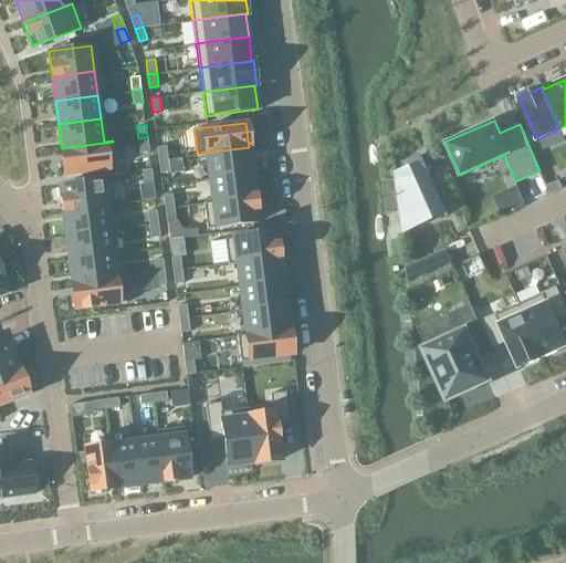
[(147,137),(138,138),(139,152),(149,150),(147,137)]
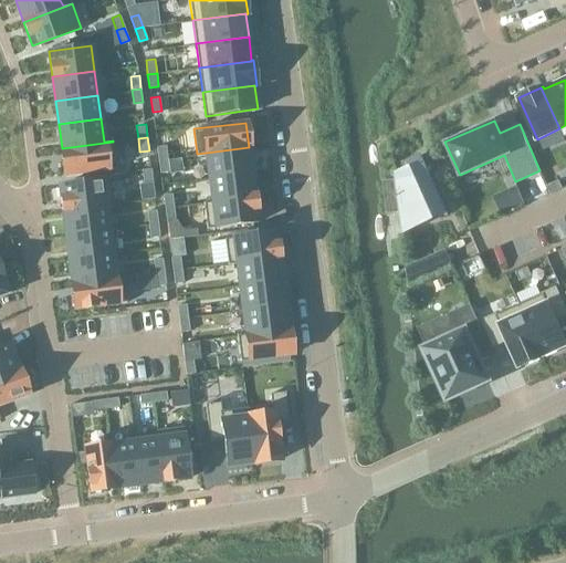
[(113,142),(62,148),(65,174),(116,167),(113,142)]
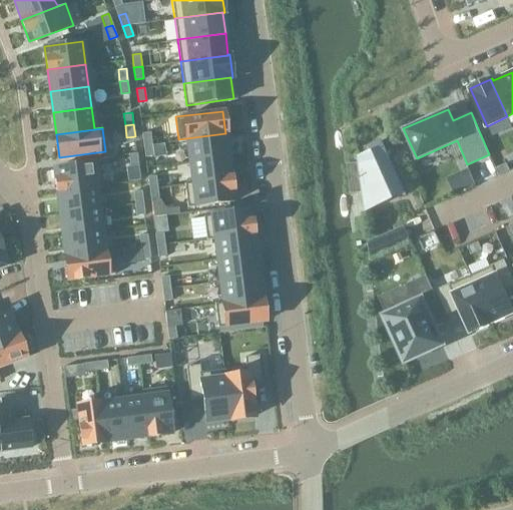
[(150,130),(142,131),(143,143),(151,142),(150,130)]
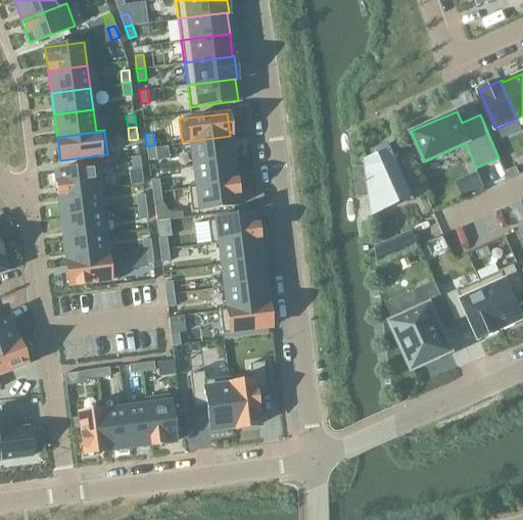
[(230,136),(182,142),(183,143),(191,142),(193,163),(232,158),(230,136)]
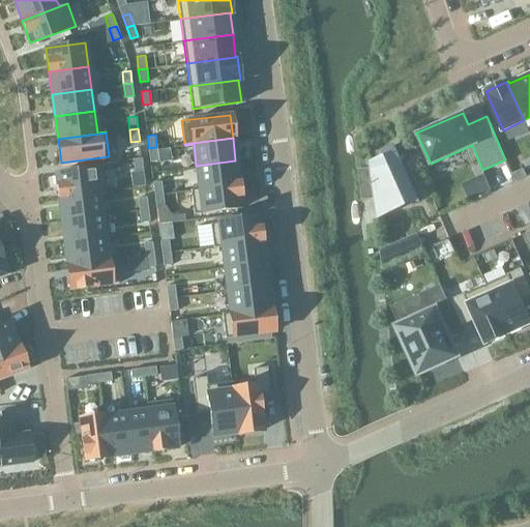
[(382,156),(370,162),(376,203),(378,218),(408,208),(405,201),(421,200),(394,143),(382,153),(382,156)]
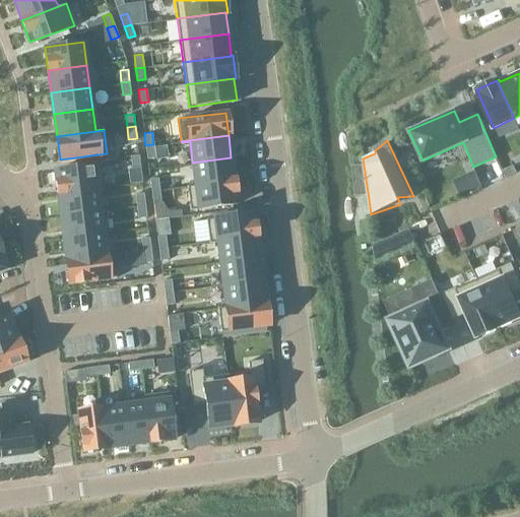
[(153,144),(145,145),(147,158),(155,157),(153,144)]
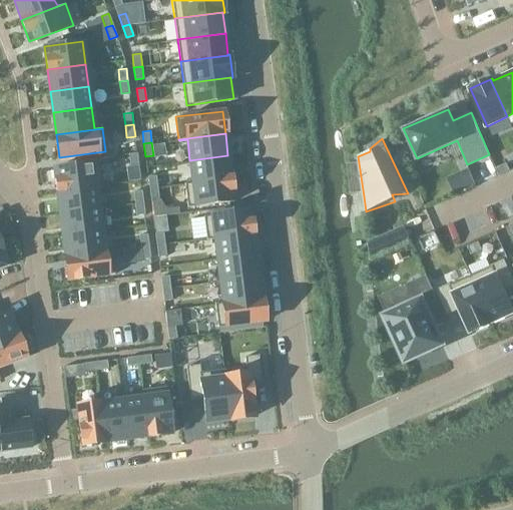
[(137,152),(129,153),(130,165),(138,164),(137,152)]
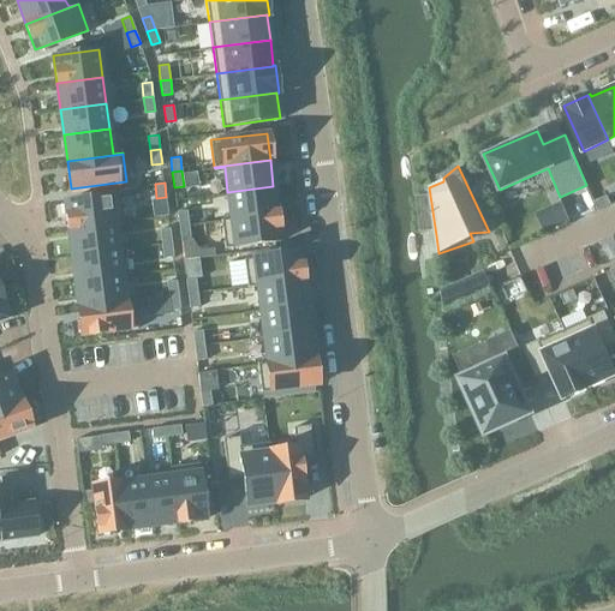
[(231,217),(221,219),(221,220),(276,213),(273,186),(227,192),(231,217)]
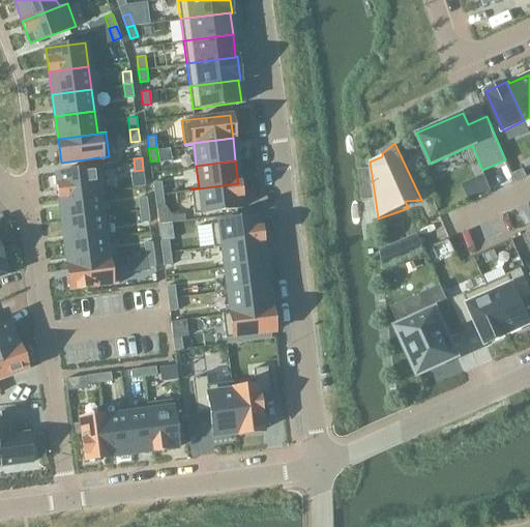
[(104,167),(55,173),(58,197),(107,191),(104,167)]
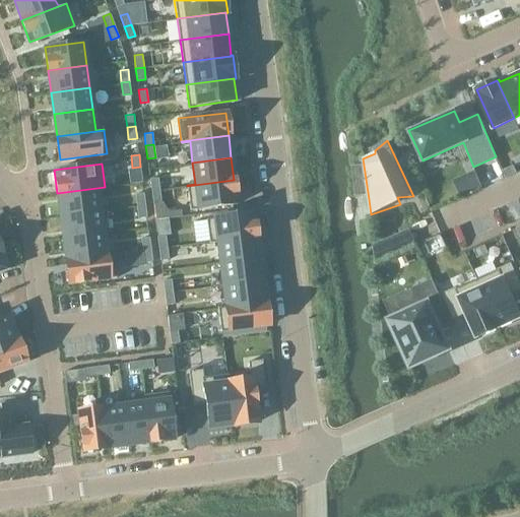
[(513,165),(502,170),(506,177),(517,172),(513,165)]
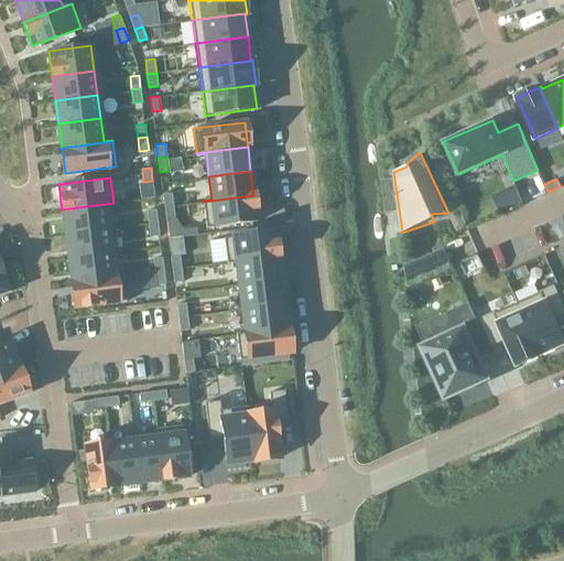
[(517,187),(510,191),(516,203),(522,200),(517,187)]
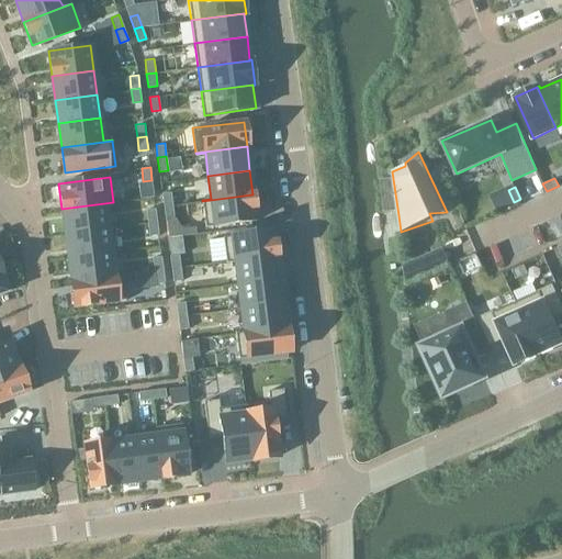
[(170,191),(161,192),(164,205),(172,204),(170,191)]
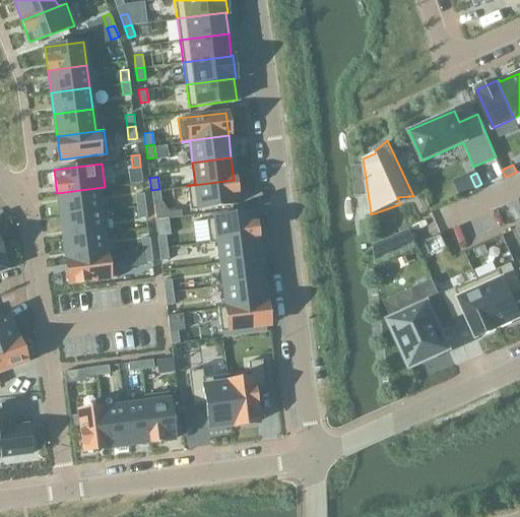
[(234,180),(187,186),(190,209),(237,203),(234,180)]
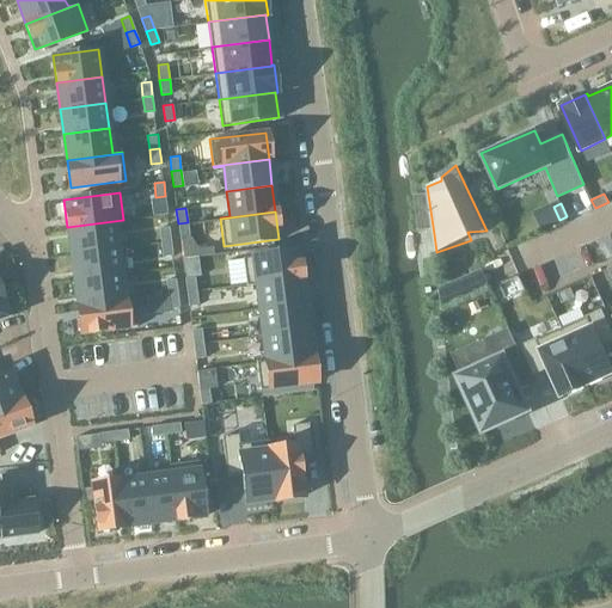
[(123,220),(67,227),(71,252),(117,246),(114,222),(123,221),(123,220)]
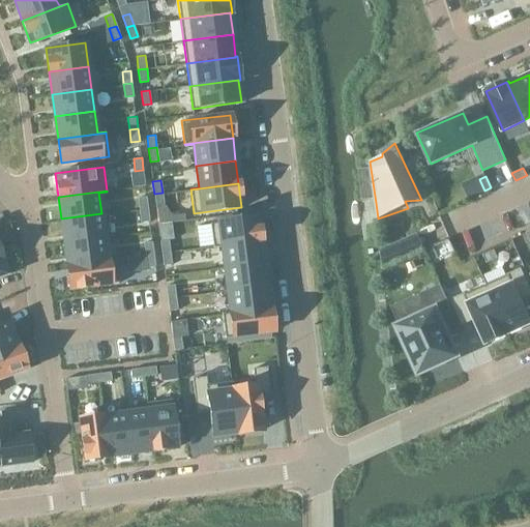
[(163,193),(154,194),(155,207),(165,206),(163,193)]
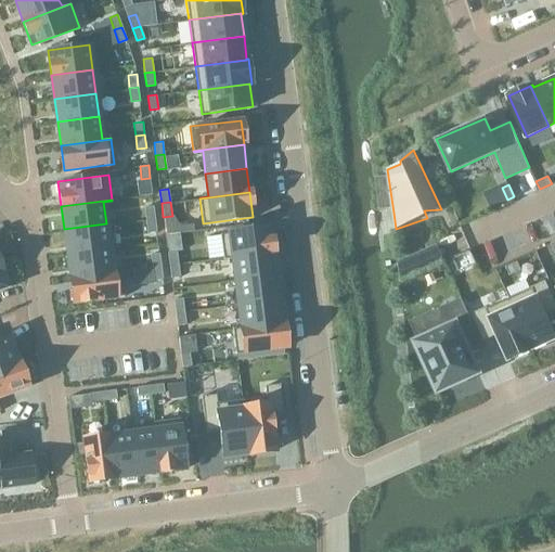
[(153,205),(144,206),(146,219),(155,218),(153,205)]
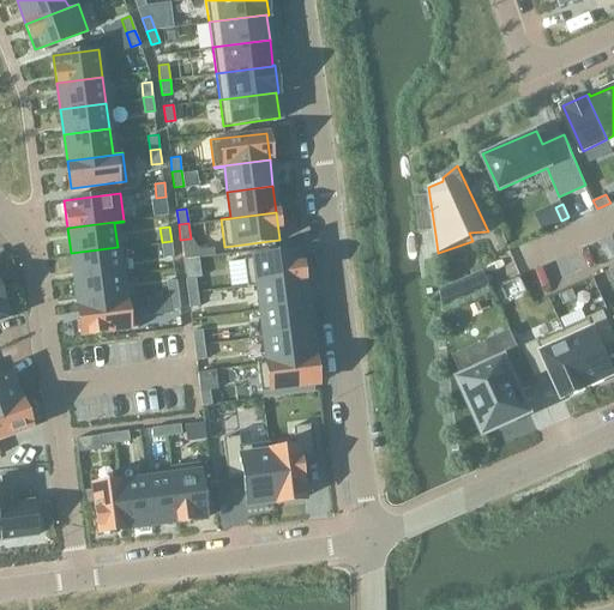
[(172,241),(162,242),(163,257),(173,255),(172,241)]
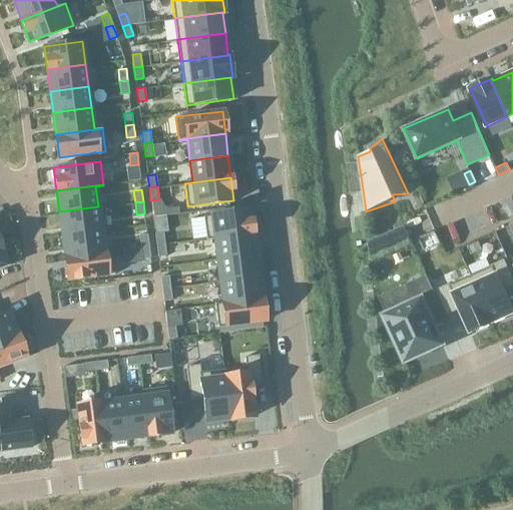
[(98,206),(59,211),(62,233),(100,228),(98,206)]
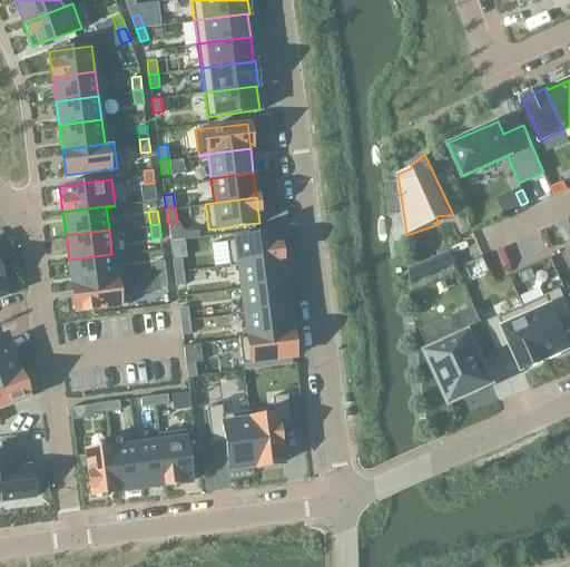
[(277,232),(226,238),(229,264),(281,257),(277,232)]
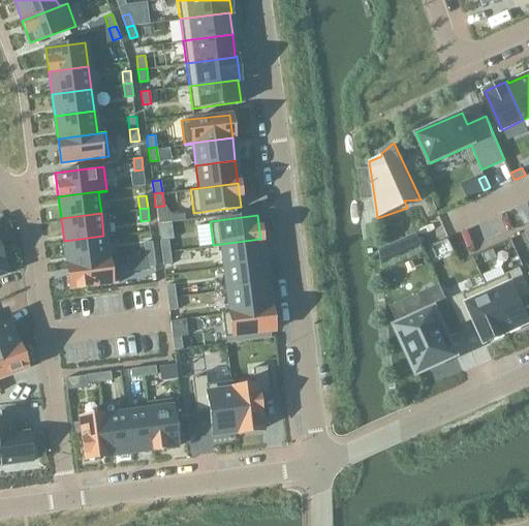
[(103,236),(64,241),(67,264),(115,257),(115,256),(106,257),(103,236)]
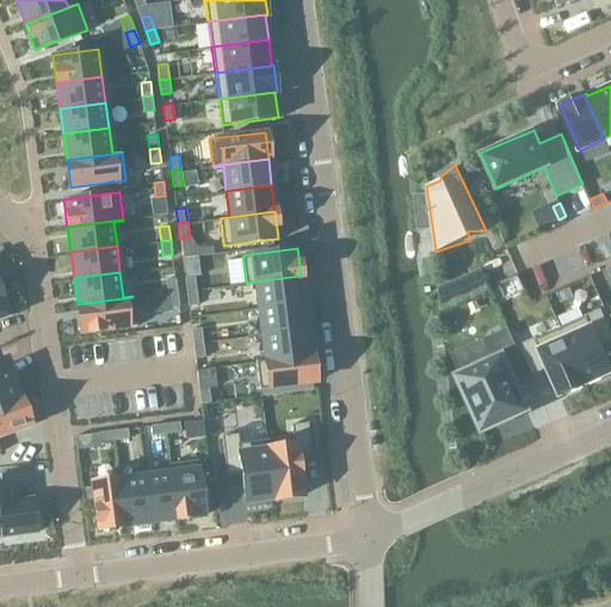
[(195,276),(185,277),(186,291),(196,290),(195,276)]
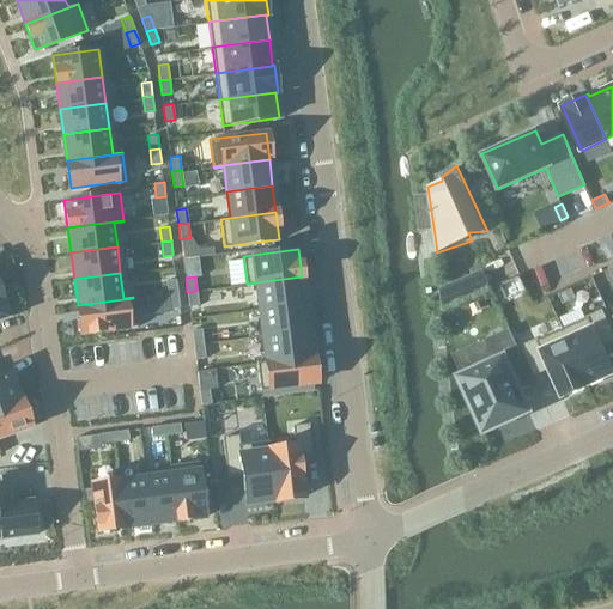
[(302,276),(247,284),(247,285),(256,284),(260,309),(305,303),(302,276)]
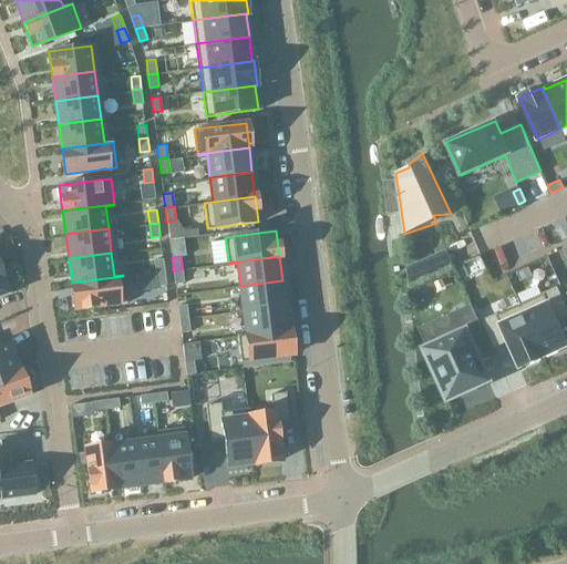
[(408,265),(405,266),(409,285),(410,284),(432,275),(425,257),(408,265)]
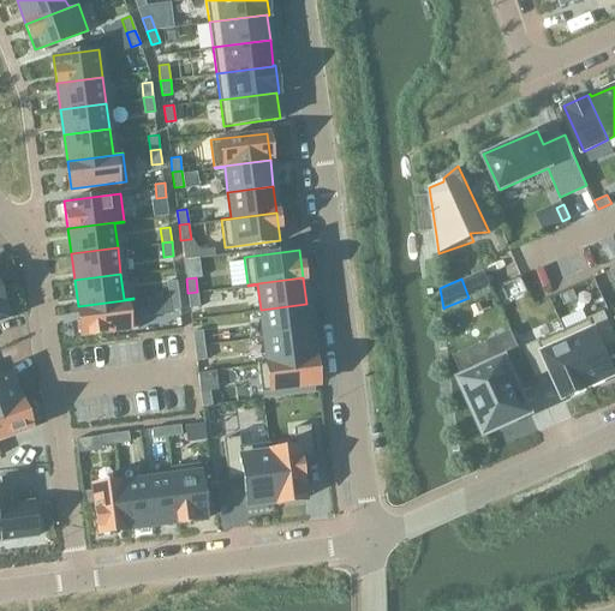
[(177,280),(167,281),(168,295),(178,294),(177,280)]
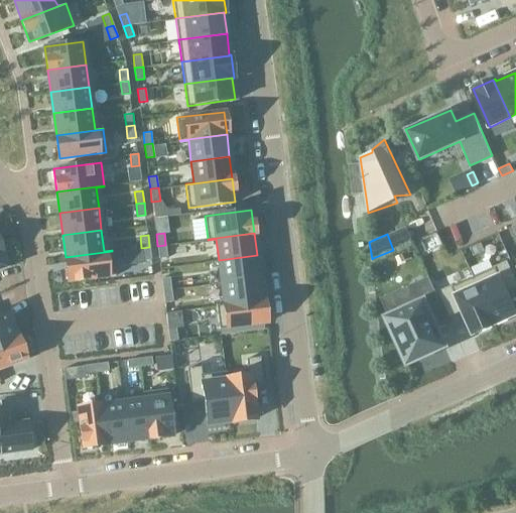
[(165,245),(157,246),(159,258),(167,257),(165,245)]
